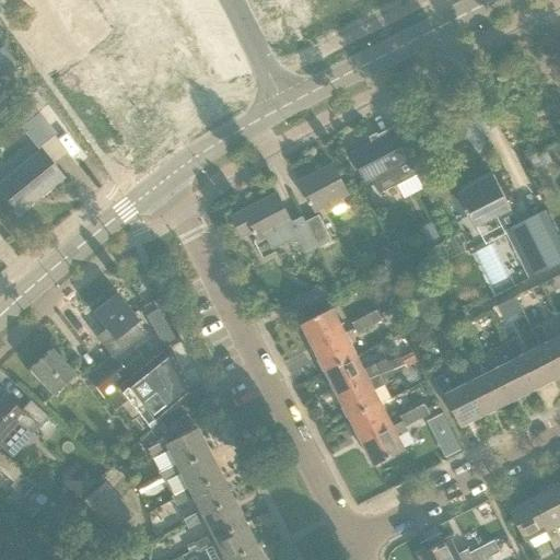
[(36,90),(26,96),(39,113),(49,105),(36,90)]
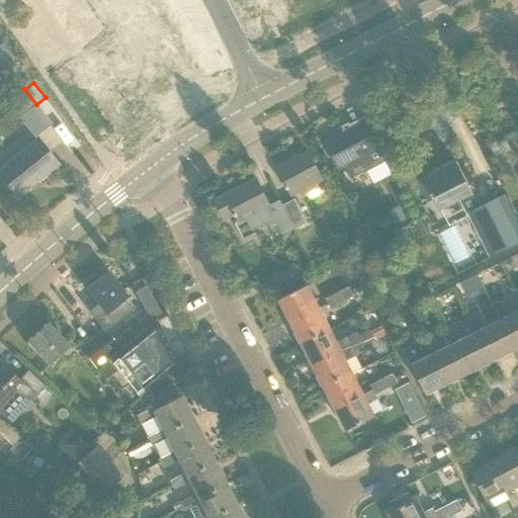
[(24,89),(7,103),(19,118),(36,104),(24,89)]
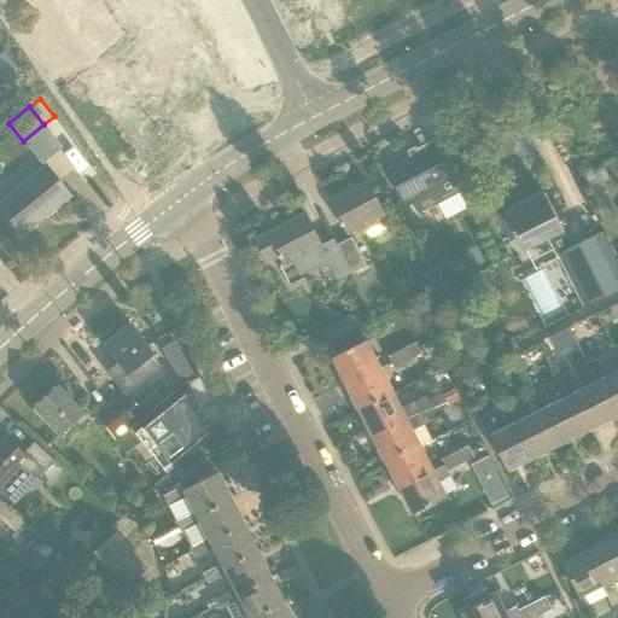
[(452,179),(449,179),(432,147),(396,167),(398,173),(391,176),(391,175),(390,175),(404,204),(410,200),(418,215),(459,193),(476,225),(489,217),(468,179),(455,186),(452,179)]
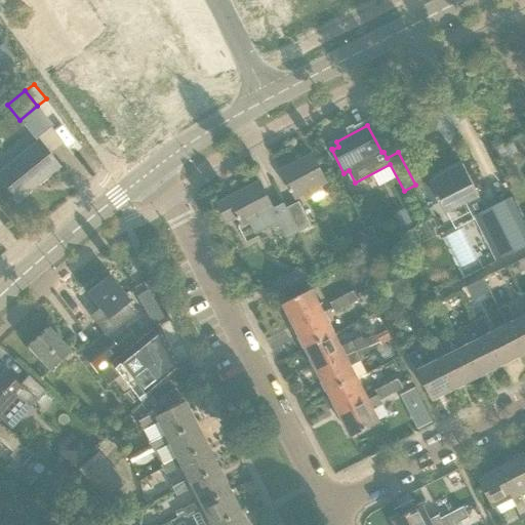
[(0,173),(0,182),(15,201),(56,167),(38,144),(0,173)]
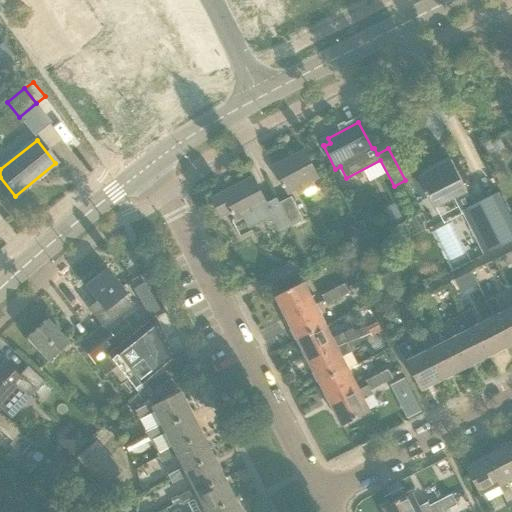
[(311,181),(317,178),(303,151),(289,158),(290,159),(274,168),(287,194),(295,190),(298,195),(314,187),(311,181)]
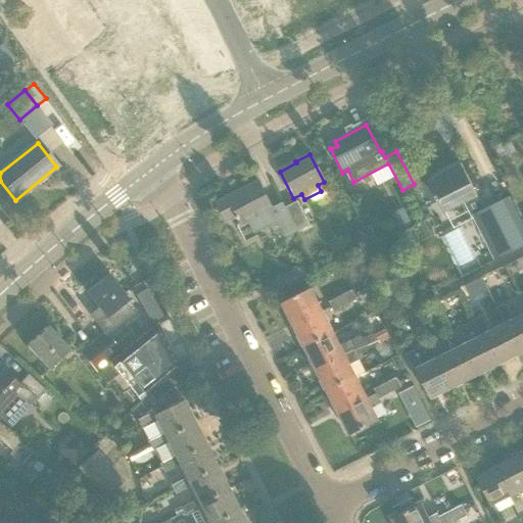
[(461,164),(430,180),(445,211),(468,201),(475,215),(485,209),(478,193),(481,192),(476,172),(466,177),(461,164)]
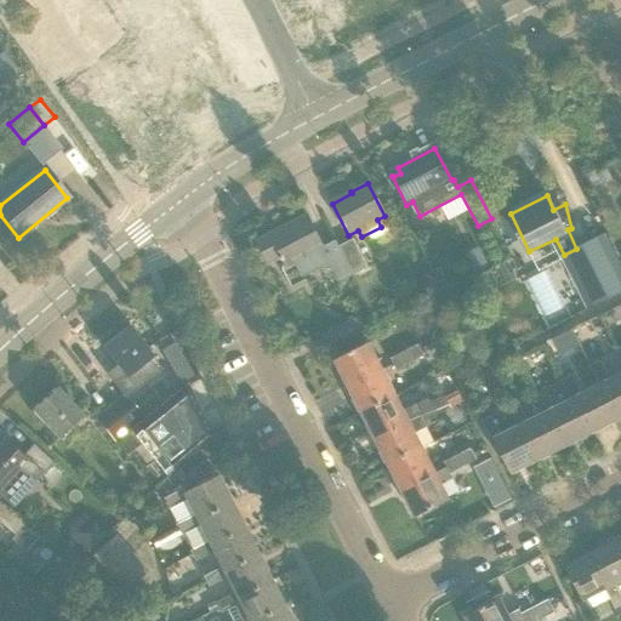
[(353,277),(339,249),(335,243),(323,249),(306,217),(256,244),(268,266),(279,260),(281,263),(283,262),(288,269),(295,266),(302,280),(322,269),(326,278),(335,273),(340,284),(353,277)]
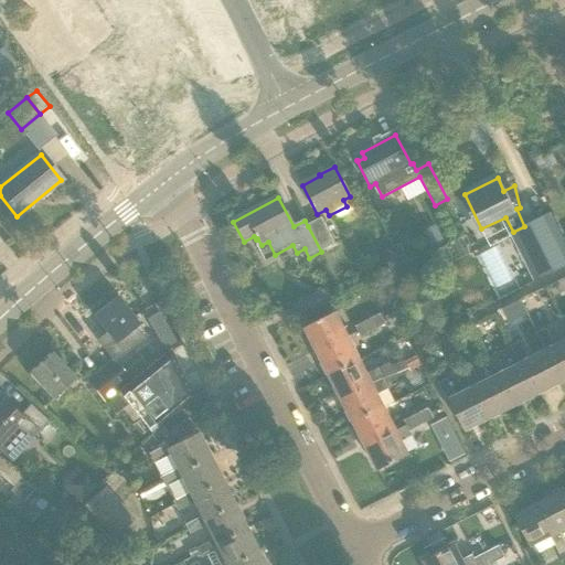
[(524,226),(513,232),(537,280),(564,266),(564,243),(550,213),(524,226)]
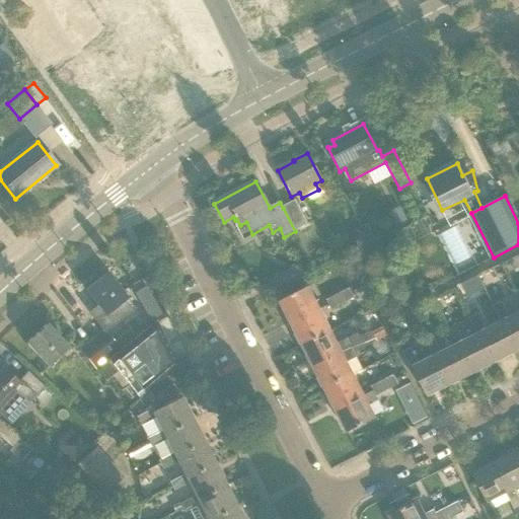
[(296,201),(283,208),(295,231),(308,224),(296,201)]
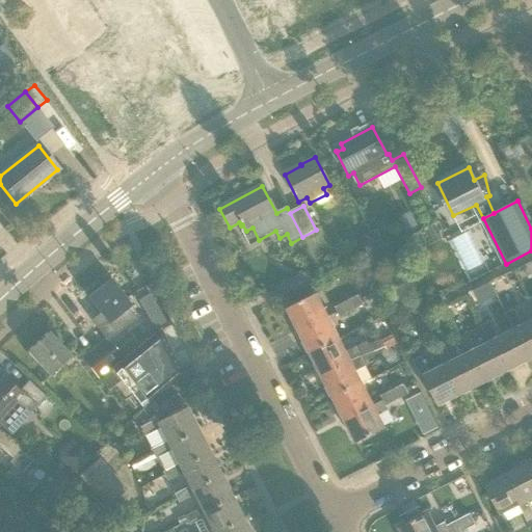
[(410,213),(399,219),(406,233),(417,227),(410,213)]
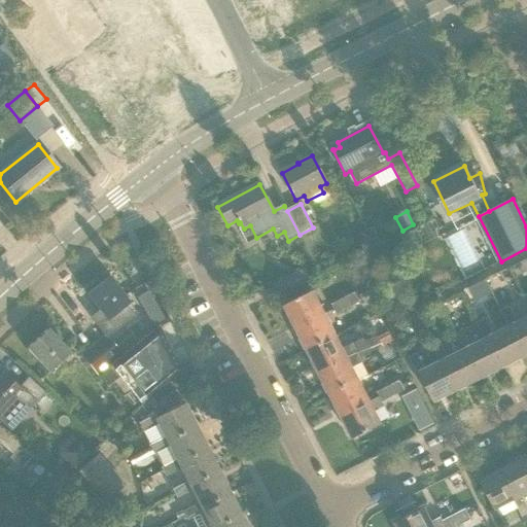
[(367,231),(355,237),(360,246),(373,239),(367,231)]
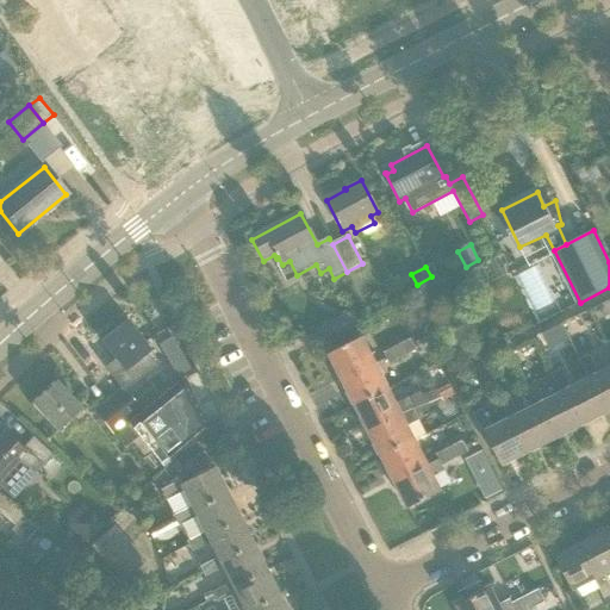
[(317,330),(323,343),(350,330),(362,324),(354,310),(343,317),(343,316),(317,330)]
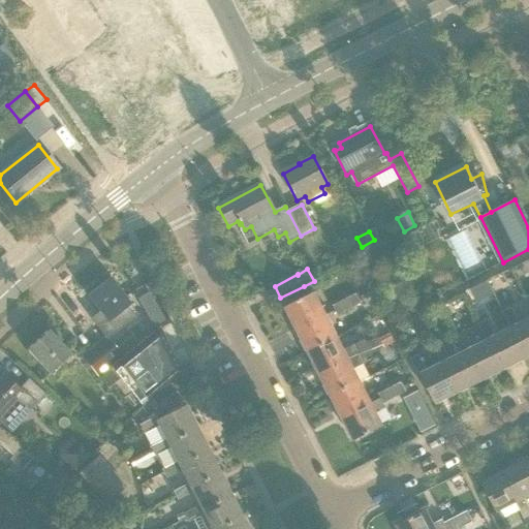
[(137,314),(135,312),(110,279),(87,298),(98,312),(91,318),(104,336),(92,345),(111,368),(119,378),(118,379),(141,407),(182,374),(159,329),(123,358),(107,338),(137,314)]
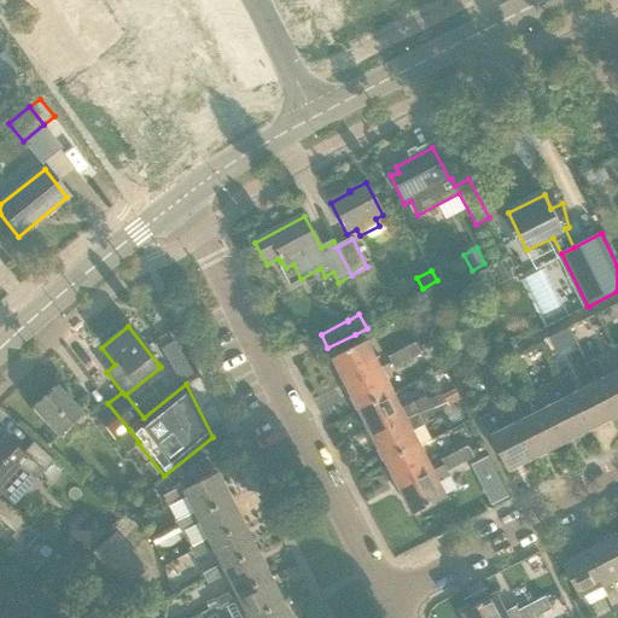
[(333,359),(347,385),(380,367),(367,340),(333,359)]
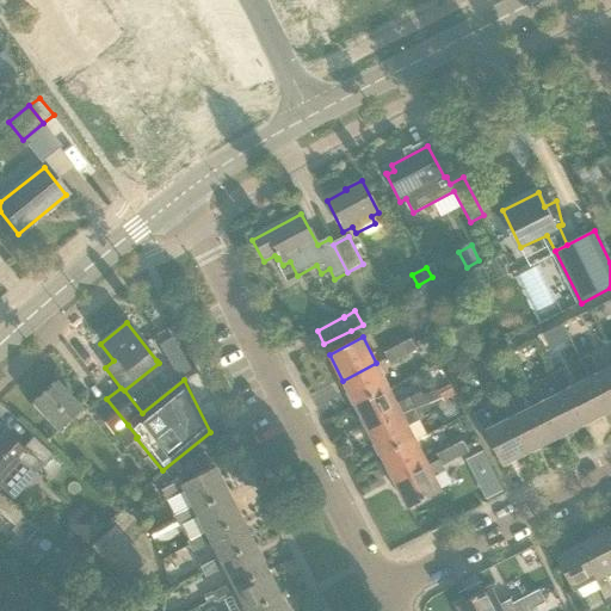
[(172,339),(160,346),(170,363),(181,355),(172,339)]
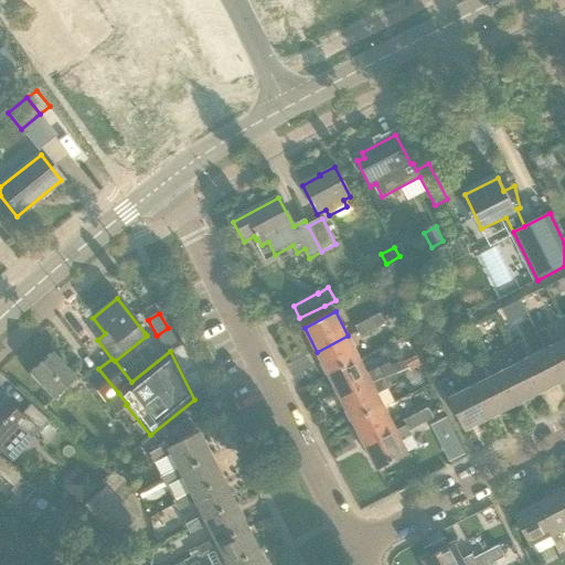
[(380,313),(368,320),(373,331),(385,324),(380,313)]
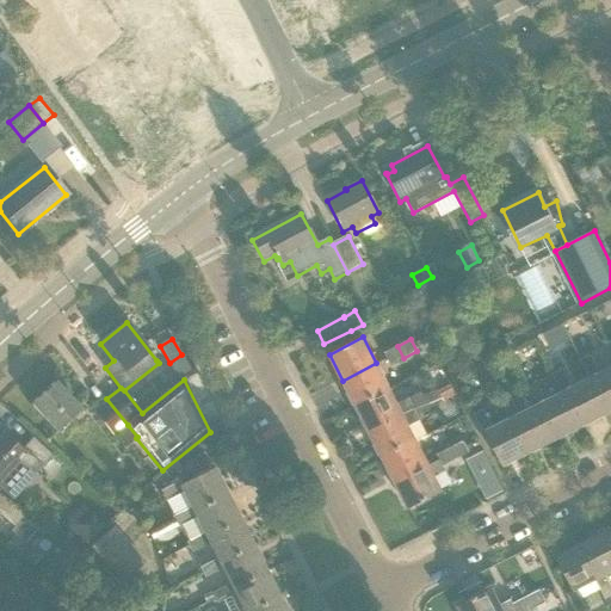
[(403,358),(397,346),(383,353),(389,365),(403,358)]
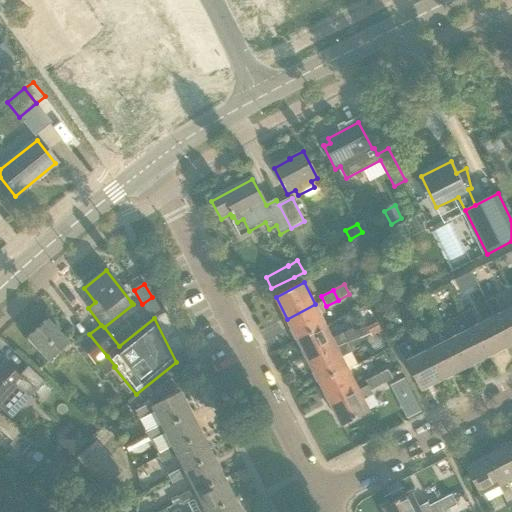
[(486,302),(494,317),(509,347),(511,345),(511,308),(503,313),(495,298),(486,302)]
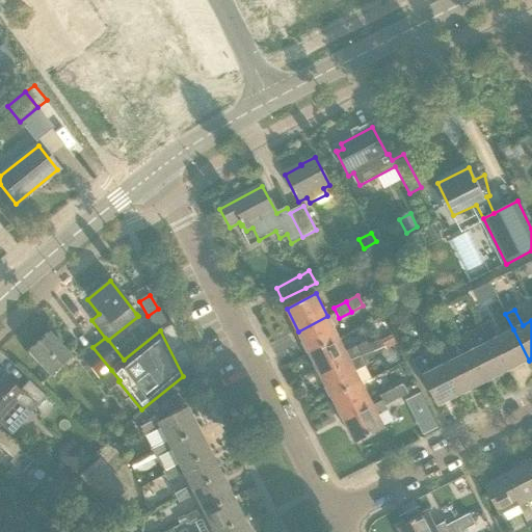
[(298,331),(310,353),(340,339),(327,316),(298,331)]
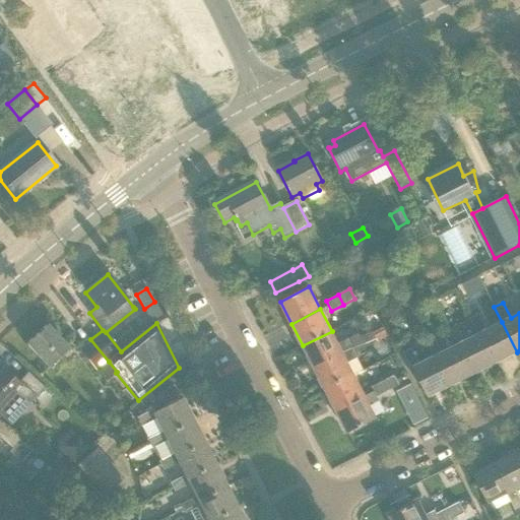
[(471,319),(478,334),(494,364),(517,352),(502,322),(488,330),(479,314),(471,319)]
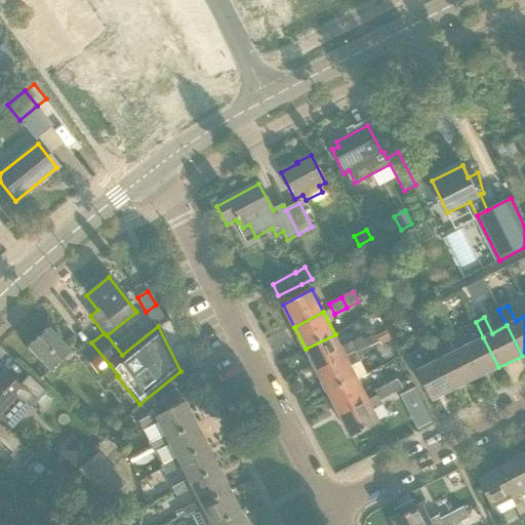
[(377,335),(375,335),(377,339),(390,333),(388,329),(377,335)]
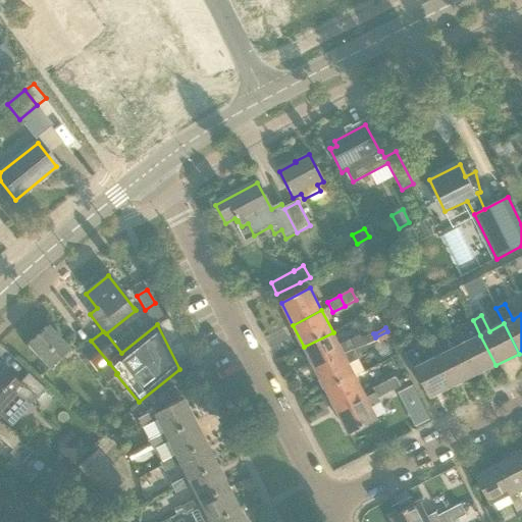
[(451,331),(458,347),(473,376),(496,365),(480,335),(467,343),(459,327),(451,331)]
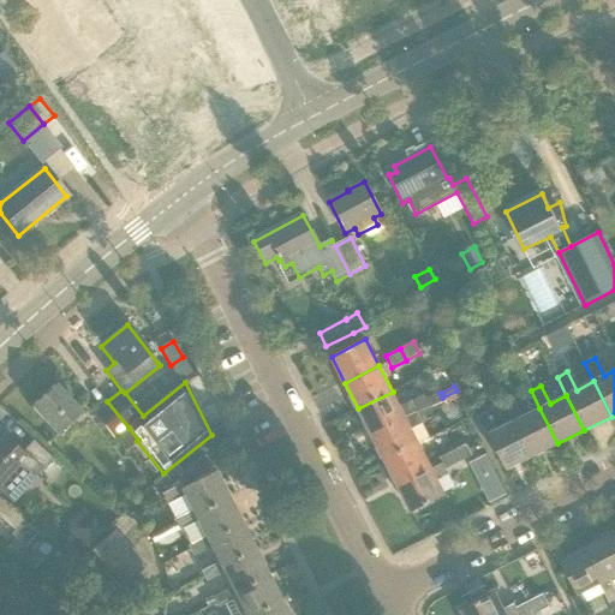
[(30,411),(57,437),(81,415),(55,387),(30,411)]
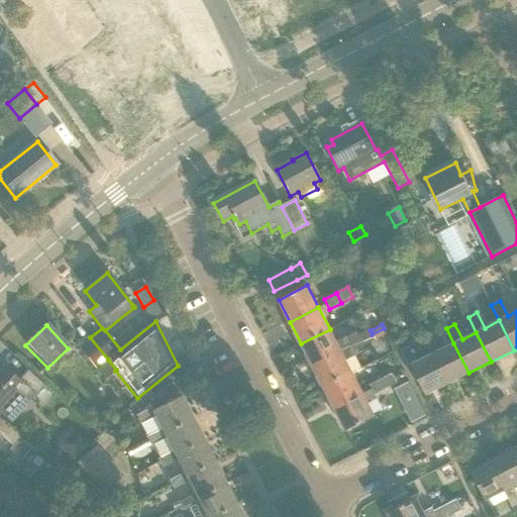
[(372,334),(370,330),(369,327),(358,332),(357,333),(364,345),(375,340),(387,334),(384,328),(372,334)]
